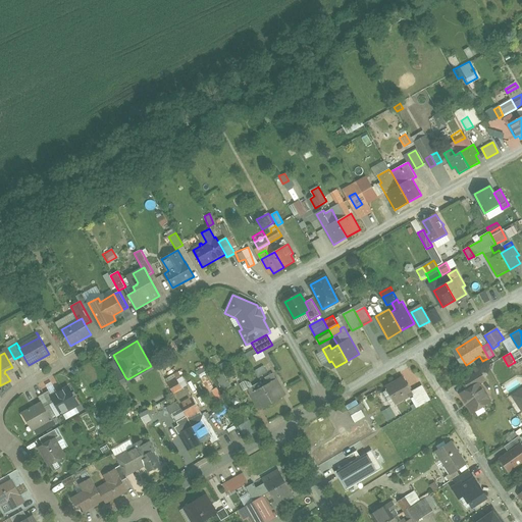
[(14,359),(13,357),(8,360),(12,367),(10,368),(13,373),(20,369),(14,359)]
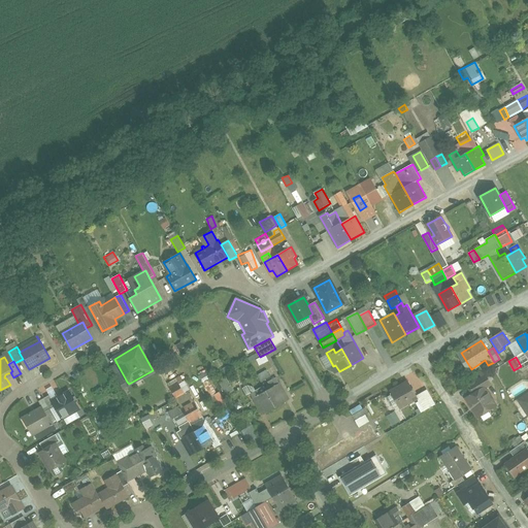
[(127,382),(117,363),(110,366),(121,385),(127,382)]
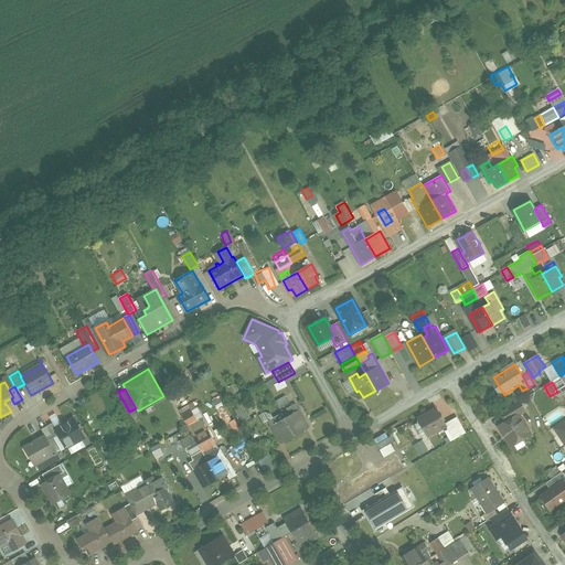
[(286,396),(279,400),(277,395),(274,397),(279,408),(289,403),(286,396)]
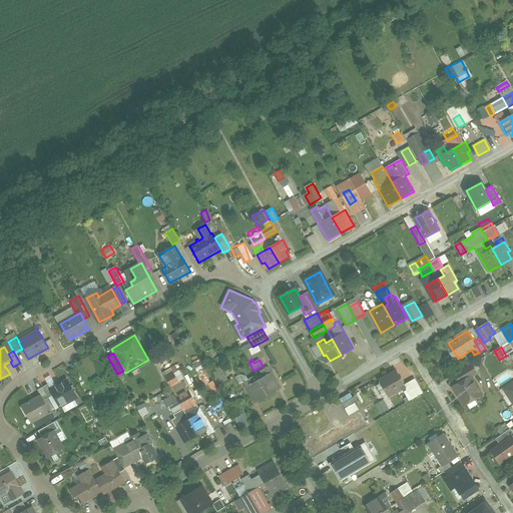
[(472,365),(454,375),(460,383),(471,377),(477,373),(472,365)]
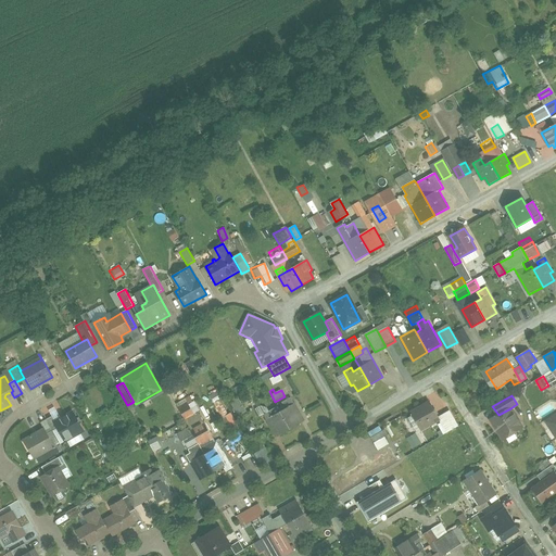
[(304,420),(291,397),(282,403),(285,406),(279,409),(290,429),(304,420)]
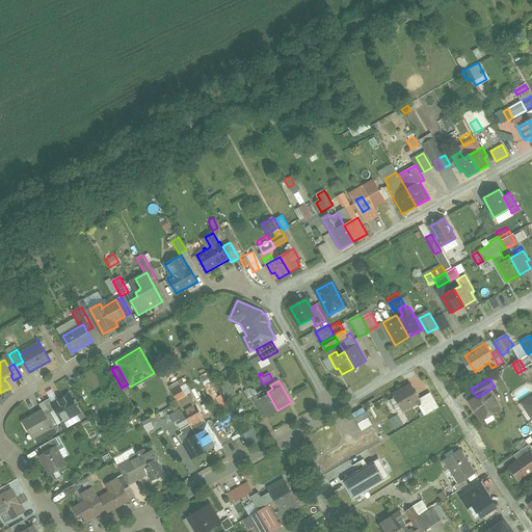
[(229,381),(222,384),(230,397),(235,393),(229,381)]
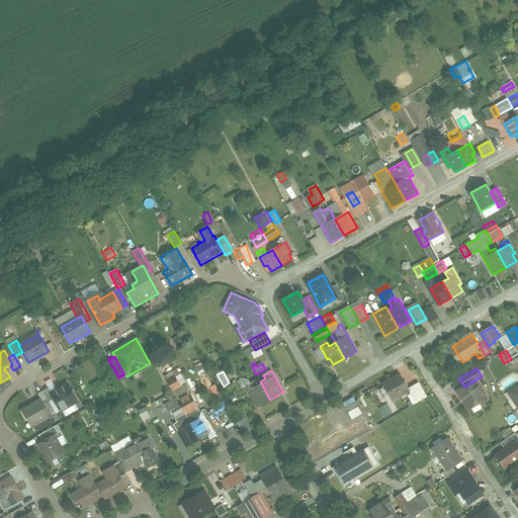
[(212,386),(205,373),(200,375),(208,390),(211,387),(212,386)]
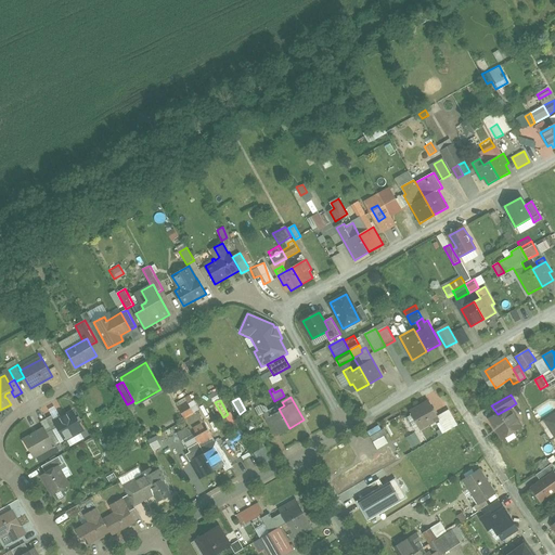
[(429,401),(412,411),(421,428),(439,418),(438,416),(429,401)]
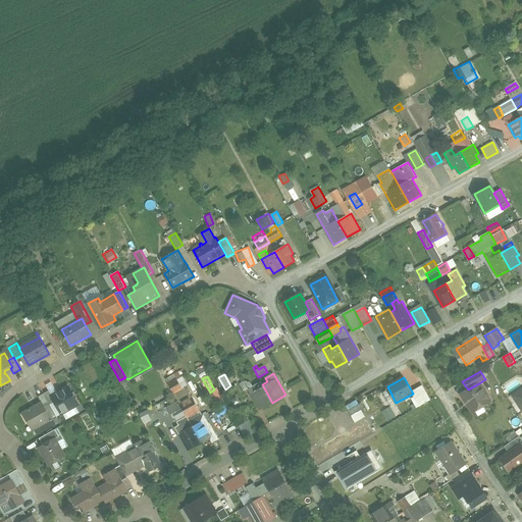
[(176,378),(168,383),(174,395),(183,389),(176,378)]
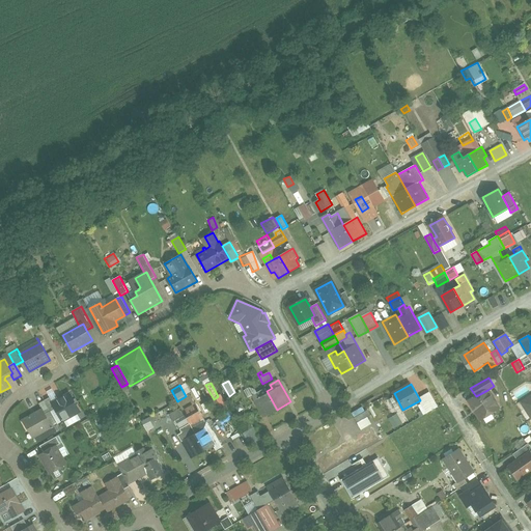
[(267,391),(266,389),(253,396),(264,417),(277,410),(267,391)]
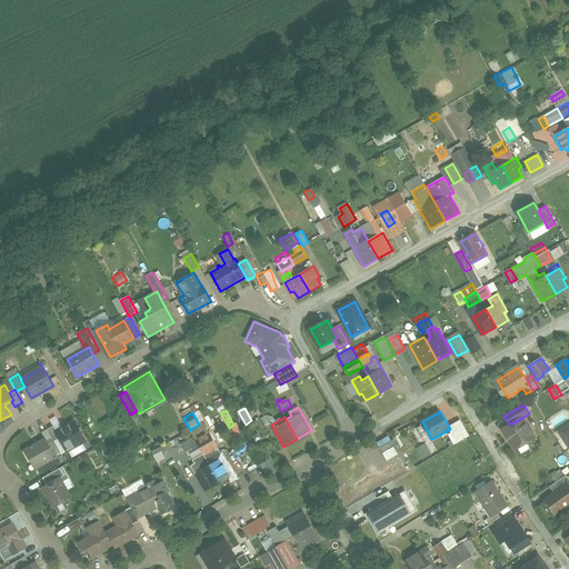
[(510,425),(503,429),(516,449),(535,438),(531,432),(531,429),(528,423),(526,422),(522,418),(510,425)]
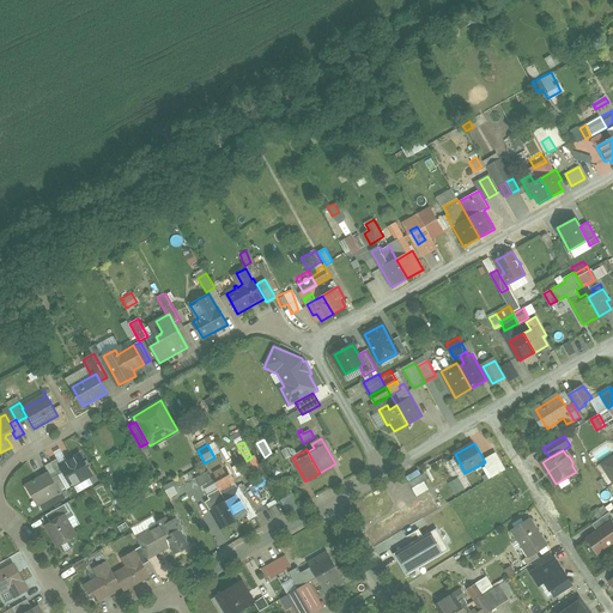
[(496,453),(484,460),(485,462),(493,478),(505,469),(496,453)]
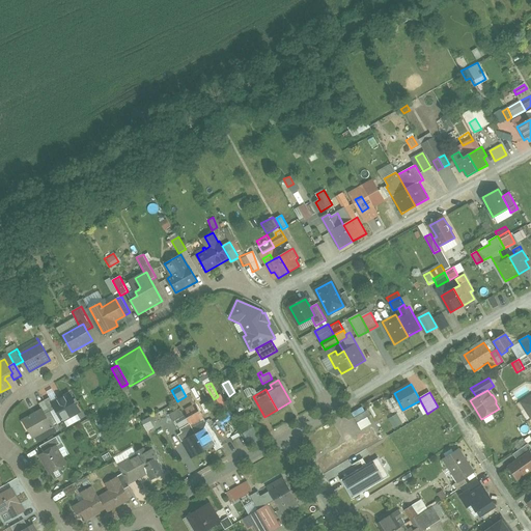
[(53,402),(52,403),(55,409),(62,421),(80,412),(70,393),(53,402)]
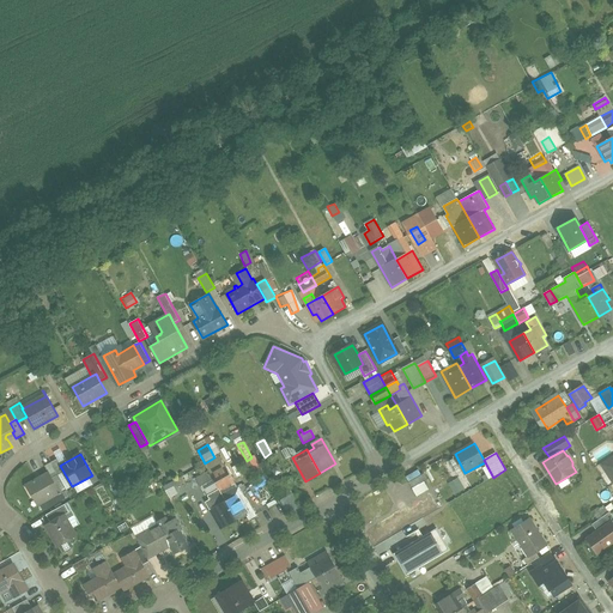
[(612,455),(602,463),(608,472),(611,471),(612,473),(612,455)]
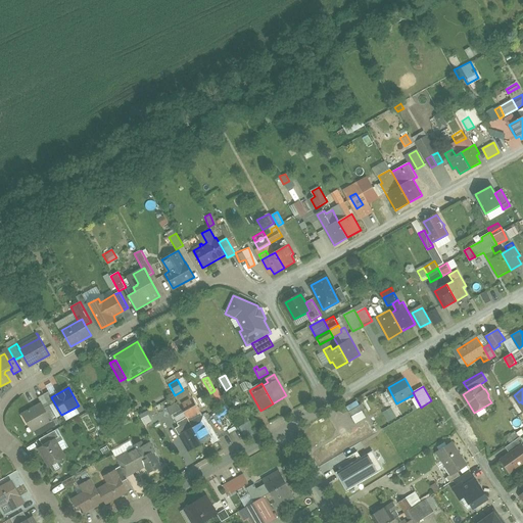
[(223,397),(218,389),(215,390),(214,391),(219,399),(223,397)]
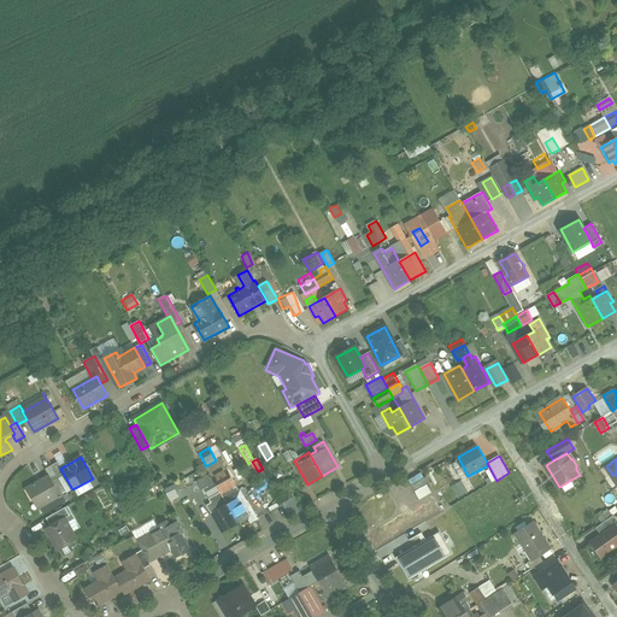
[(62,468),(58,462),(52,465),(59,479),(64,475),(60,469),(62,468)]
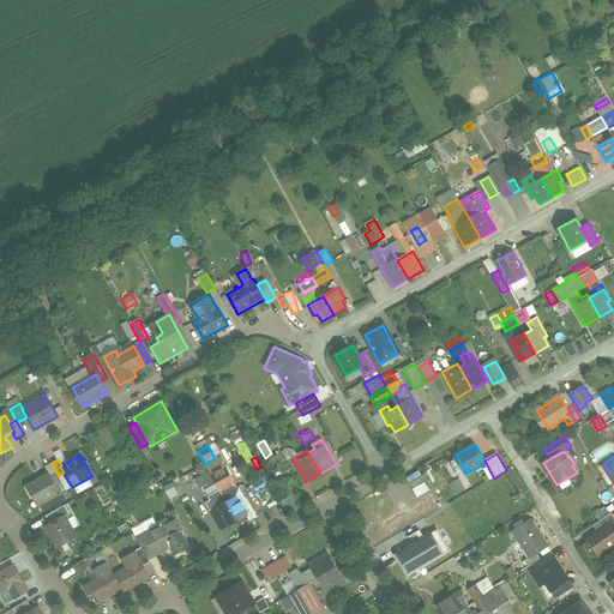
[(59,476),(52,463),(46,467),(49,473),(53,479),(59,476)]
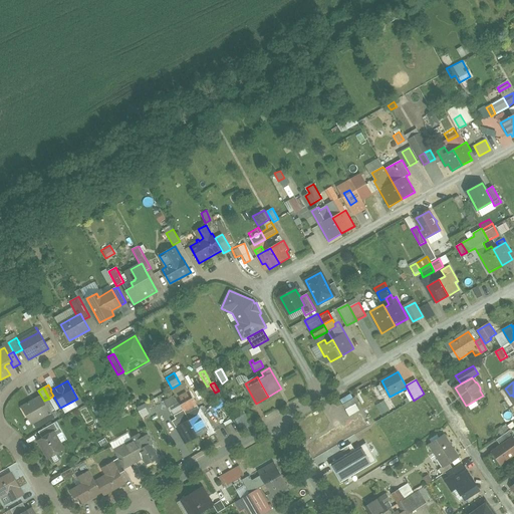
[(197,405),(190,391),(177,398),(180,402),(184,411),(185,412),(197,405)]
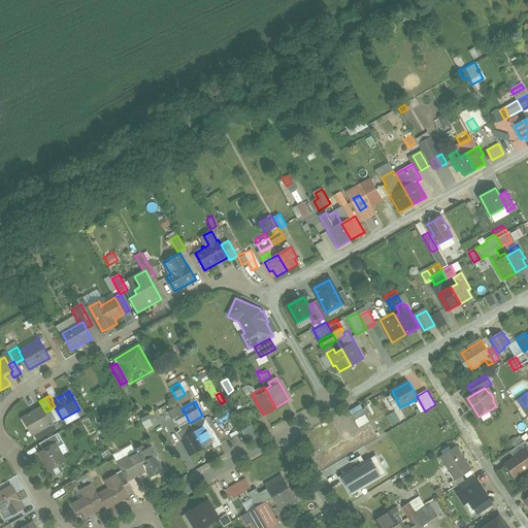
[(180,405),(169,411),(172,420),(185,413),(182,408),(180,405)]
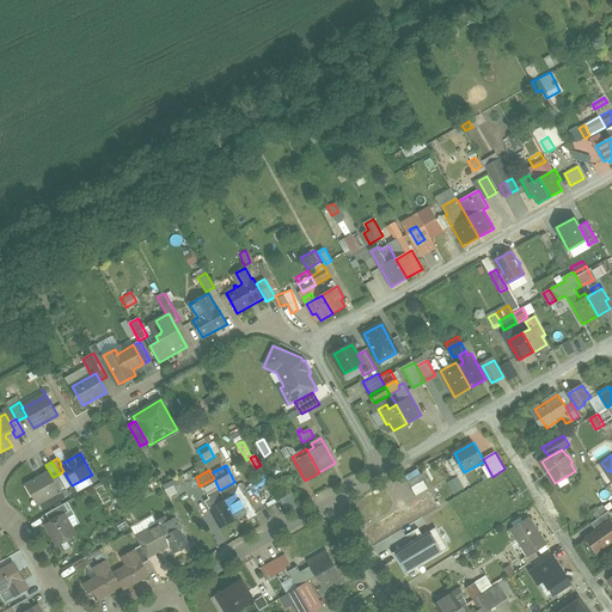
[(49,471),(26,484),(38,506),(60,493),(60,494),(62,493),(53,477),(49,471)]
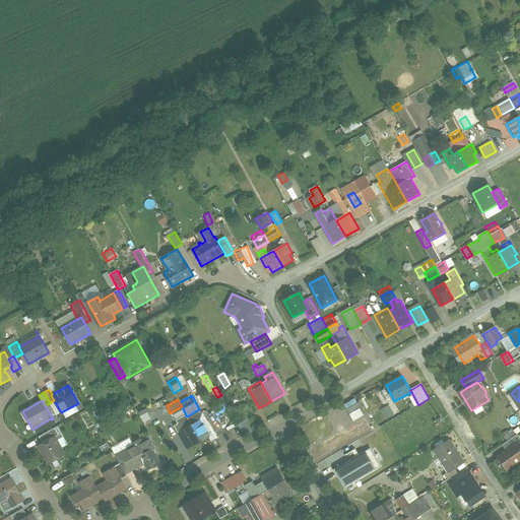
[(361,401),(347,409),(350,414),(360,409),(364,406),(361,401)]
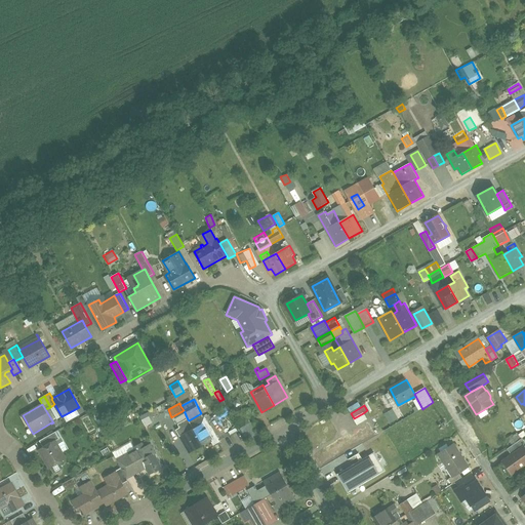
[(251,422),(244,410),(239,413),(246,426),(251,422)]
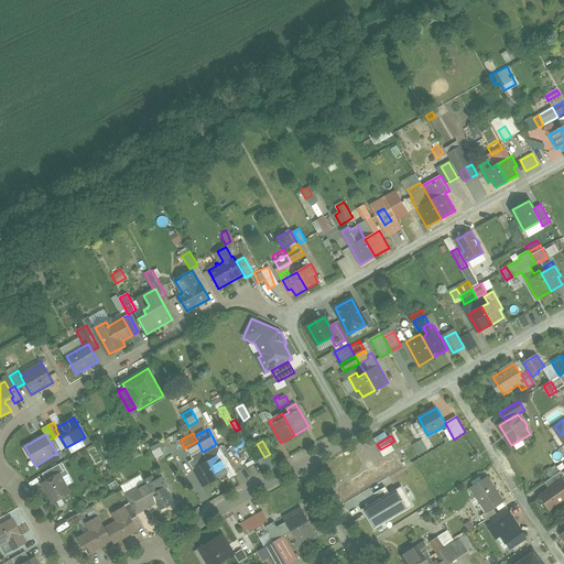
[(390,444),(380,449),(383,456),(394,451),(390,444)]
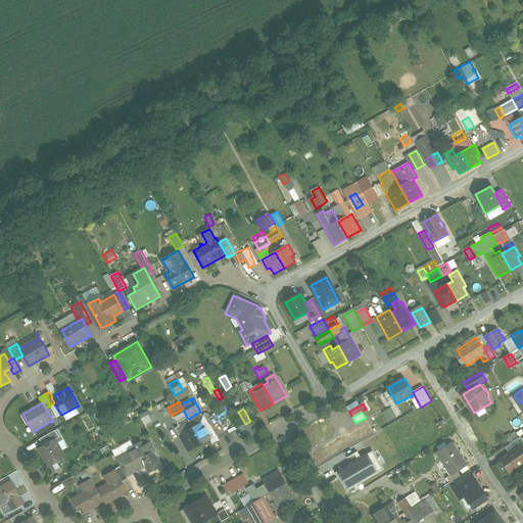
[(203,417),(196,421),(198,425),(193,427),(202,443),(212,437),(208,431),(211,429),(203,417)]
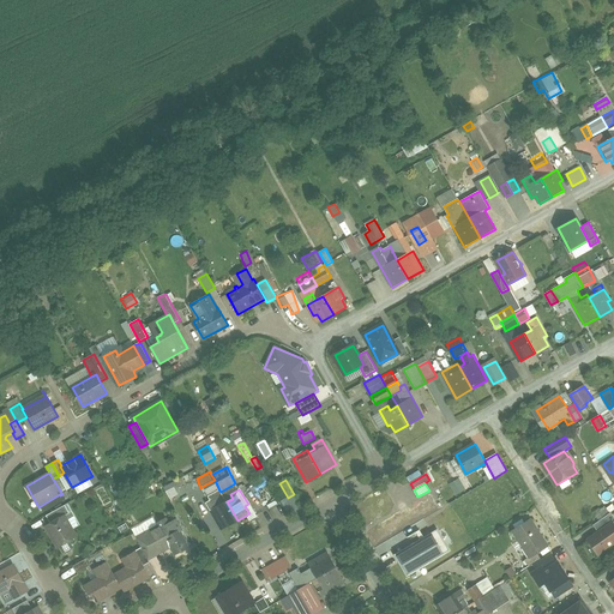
[(221,492),(220,491),(209,497),(211,500),(206,503),(222,529),(238,521),(227,501),(221,492)]
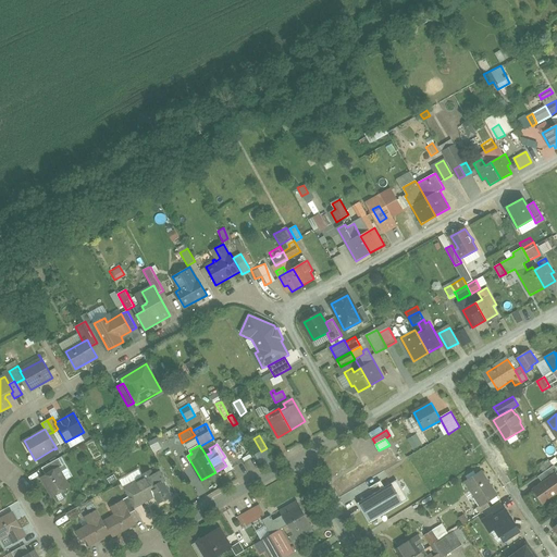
[(115,456),(111,448),(107,450),(111,458),(115,456)]
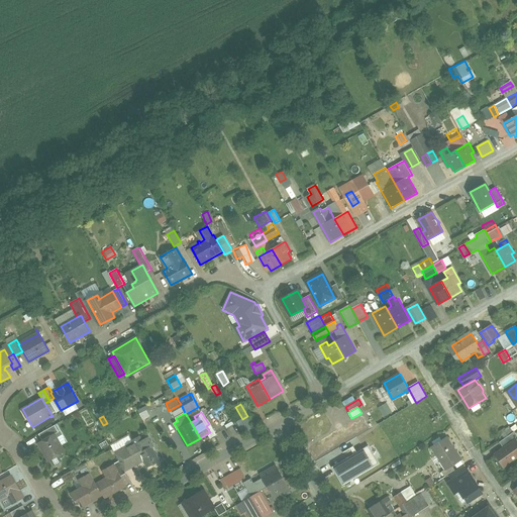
[(344,427),(349,437),(369,429),(364,419),(344,427)]
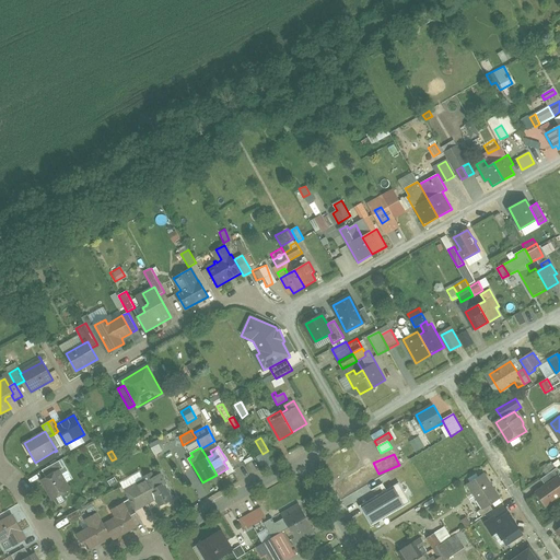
[(59,461),(43,470),(46,477),(59,470),(63,468),(59,461)]
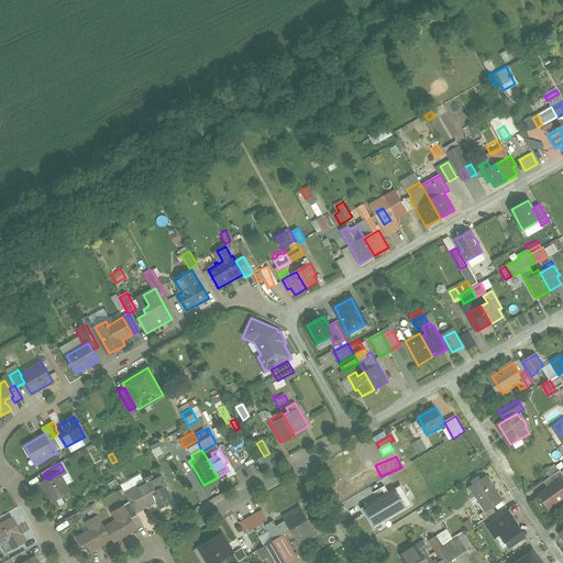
[(562,473),(561,470),(544,482),(550,488),(562,479),(562,478),(562,473)]
